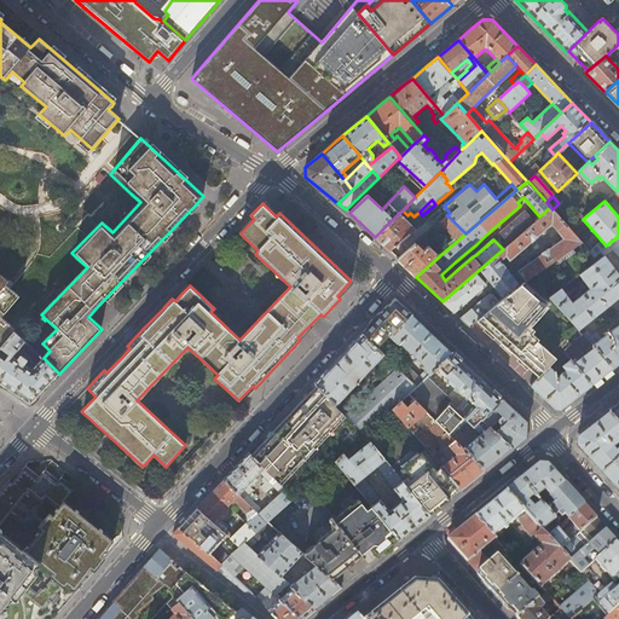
[(539,217),(534,221),(507,246),(503,249),(443,301),(455,313),(485,284),(484,282),(487,278),(503,298),(580,242),(571,230),(566,224),(553,209),(550,207),(539,217)]
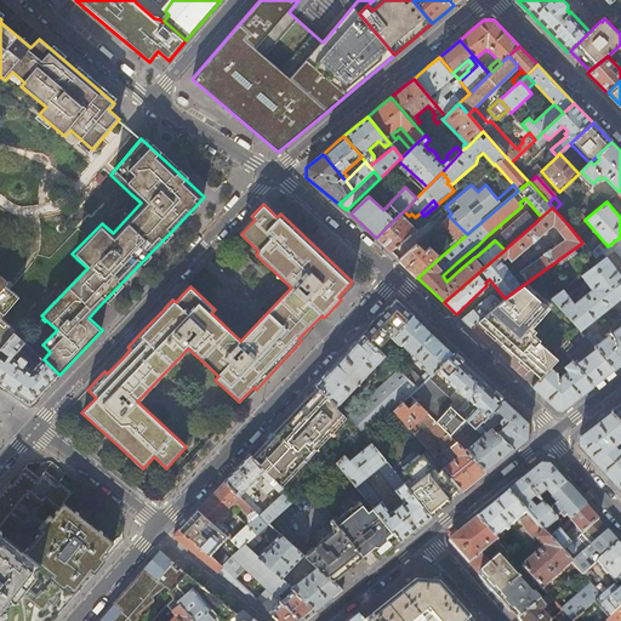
[(400,214),(376,238),(391,252),(416,229),(400,214)]
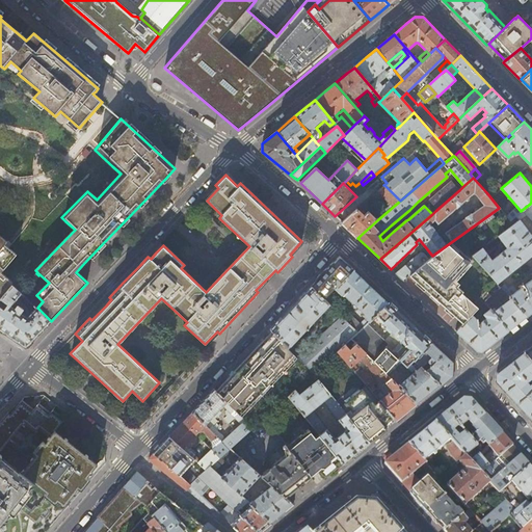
[(433,209),(435,211),(459,190),(453,183),(450,184),(430,201),(435,207),(433,209)]
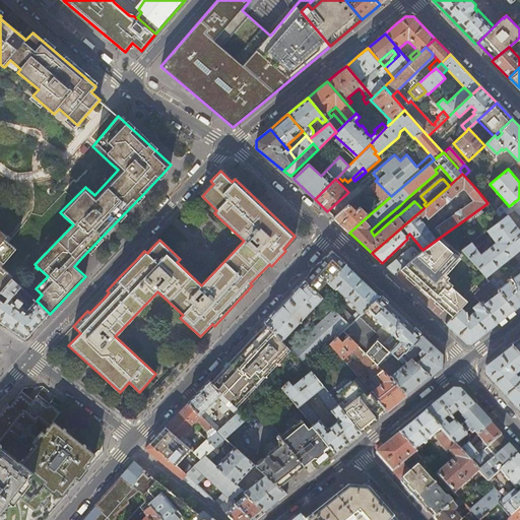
[(484,180),(475,188),(479,193),(490,184),(484,180)]
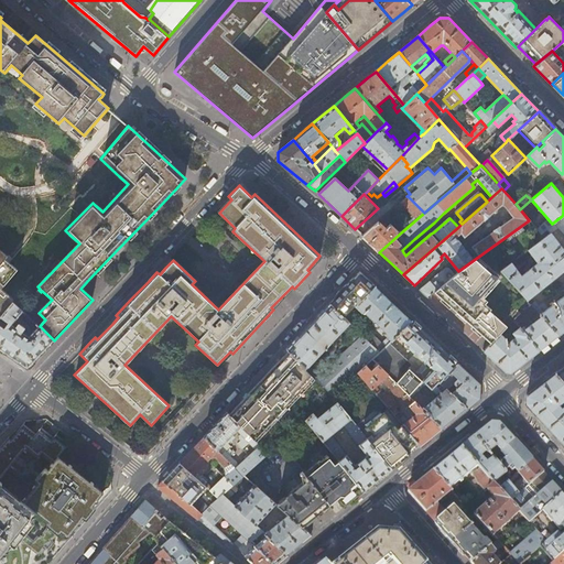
[(416,219),(424,213),(408,196),(401,202),(416,219)]
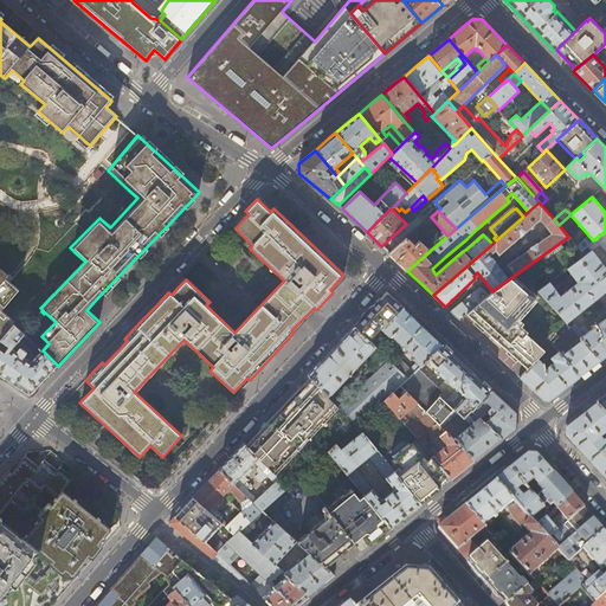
[(389,253),(407,271),(431,250),(430,249),(429,250),(419,240),(414,245),(410,240),(413,237),(411,234),(389,253)]
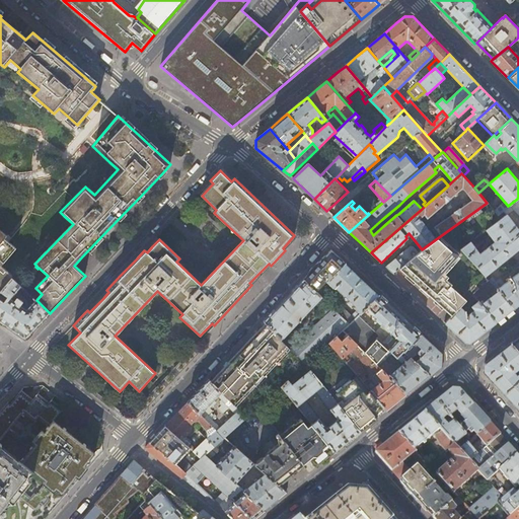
[(518,208),(513,202),(508,206),(503,210),(506,215),(507,214),(513,210),(518,215),(518,208)]
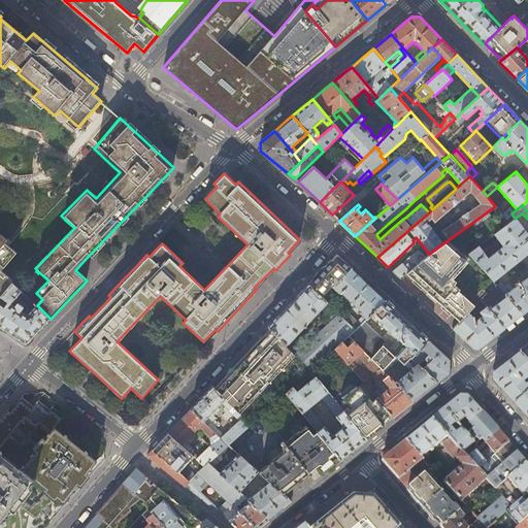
[(426,257),(406,273),(460,322),(468,314),(474,304),(471,301),(477,296),(481,298),(497,284),(494,281),(469,253),(479,245),(494,234),(515,219),(512,213),(506,219),(495,206),(429,254),(426,257)]
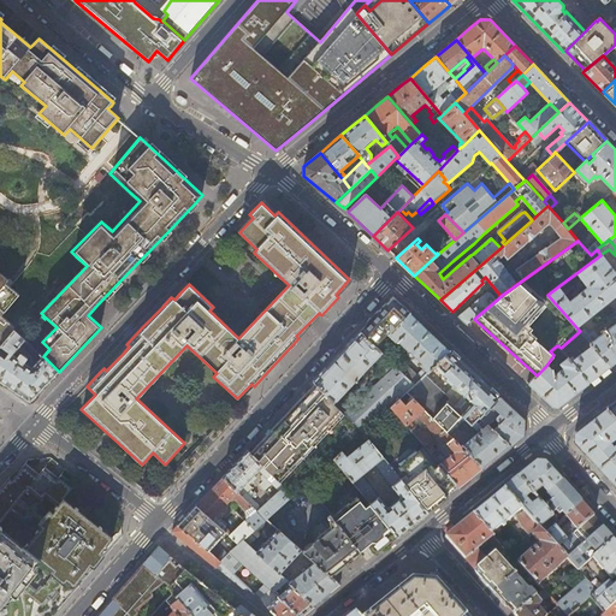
[(615,273),(602,254),(600,255),(576,273),(587,286),(570,301),(558,286),(548,295),(576,327),(615,295),(615,273)]
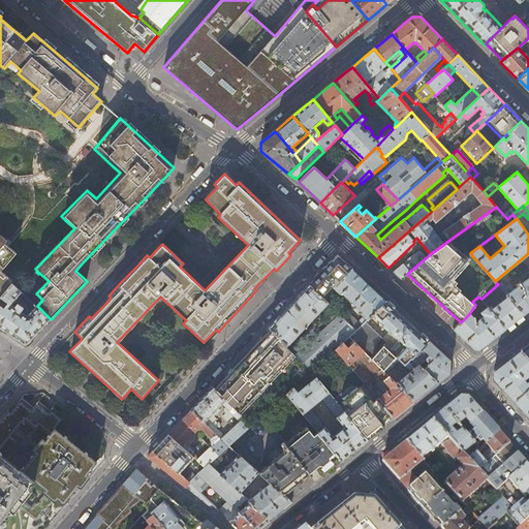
[(0,298),(1,297),(13,282),(13,281),(1,271),(17,253),(4,243),(7,240),(0,234),(0,298)]
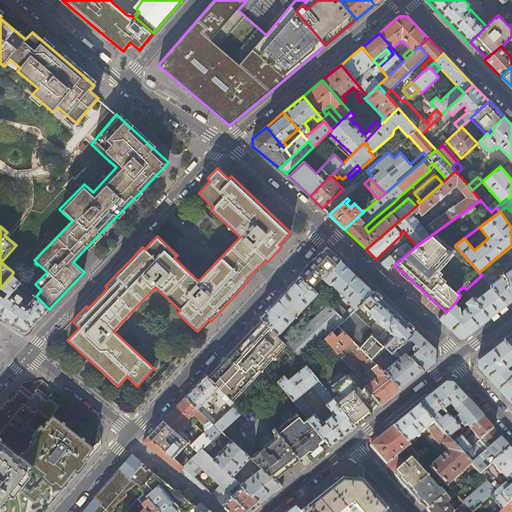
[(404,243),(380,263),(388,271),(394,265),(413,249),(408,243),(404,243)]
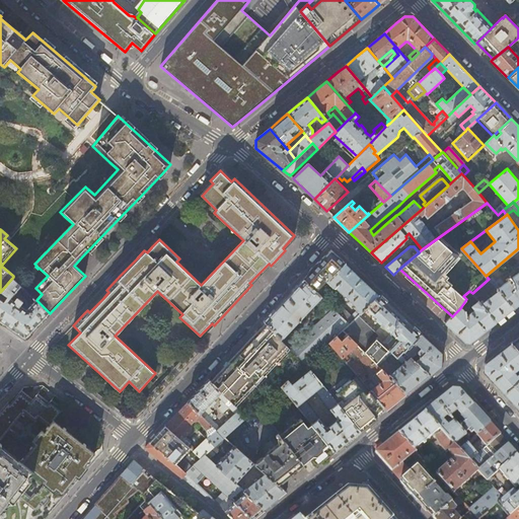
[(311,270),(304,279),(316,292),(323,285),(326,282),(344,265),(337,257),(330,250),(314,266),(310,269),(311,270)]
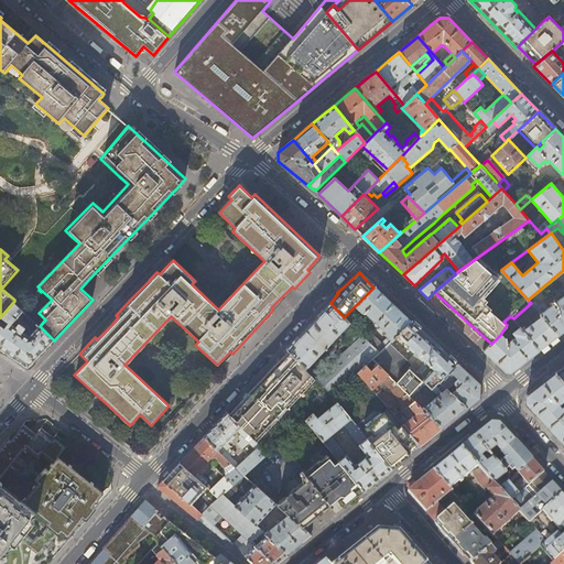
[(376,286),(373,288),(355,306),(362,314),(364,312),(375,323),(372,324),(376,327),(377,325),(380,327),(378,331),(381,334),(383,331),(386,334),(384,335),(388,338),(382,344),(370,332),(365,337),(380,351),(387,346),(391,342),(412,321),(376,286)]
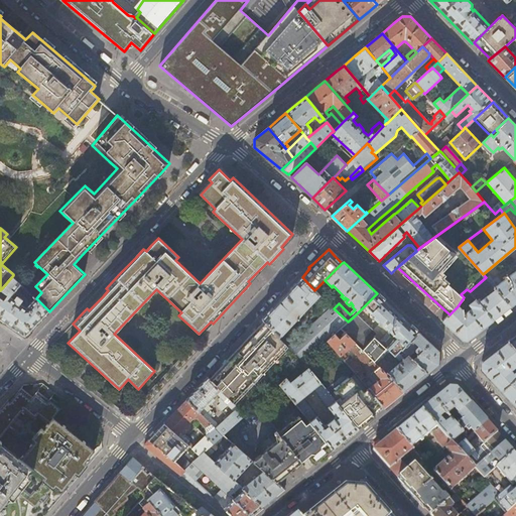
[(515,301),(515,265),(513,268),(515,271),(500,283),(496,277),(492,280),(489,275),(486,278),(492,285),(496,289),(511,306),(515,301)]
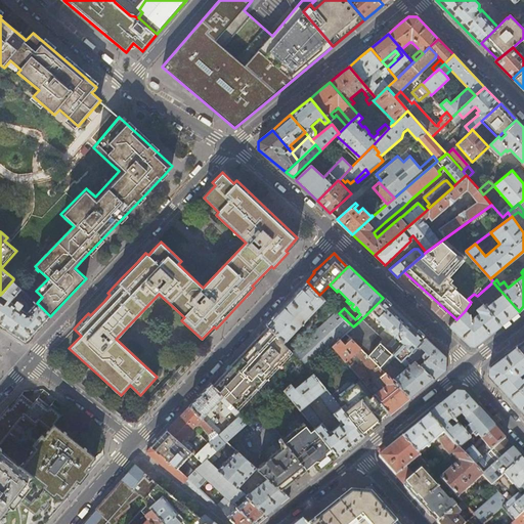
[(22,289),(13,279),(1,294),(7,298),(4,303),(0,299),(0,324),(26,342),(39,328),(50,316),(37,303),(36,303),(28,312),(11,300),(22,289)]
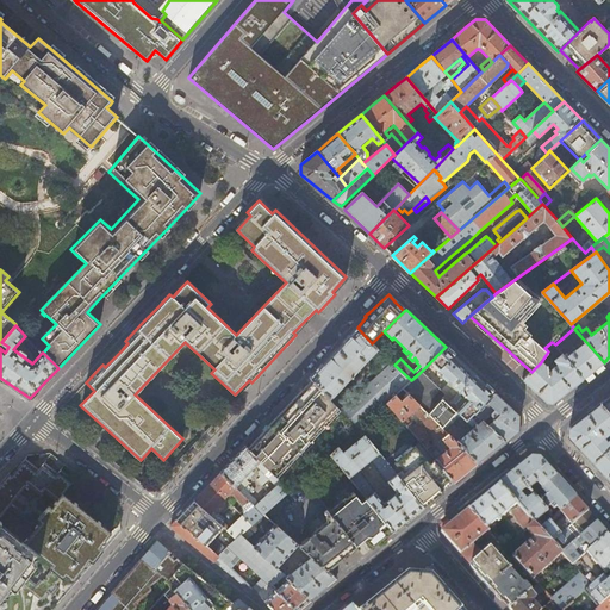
[(379,350),(372,343),(358,328),(310,378),(312,380),(330,398),(371,355),(384,368),(350,399),(341,408),(360,427),(387,403),(396,394),(403,388),(411,380),(394,365),(379,350)]
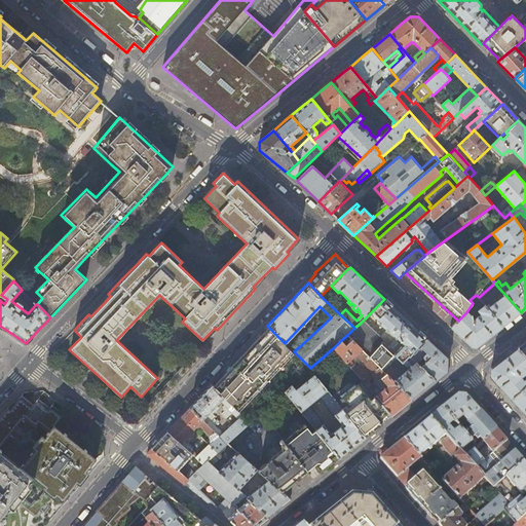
[(495,284),(495,283),(479,297),(479,298),(484,304),(501,291),(495,284)]
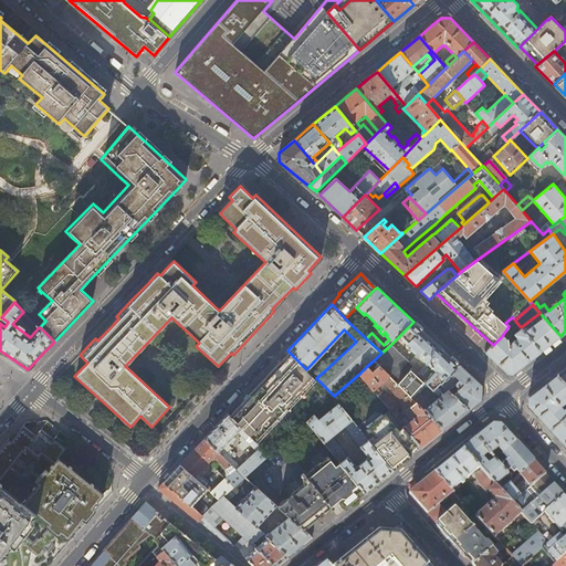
[(359,317),(353,311),(345,318),(352,325),(359,317)]
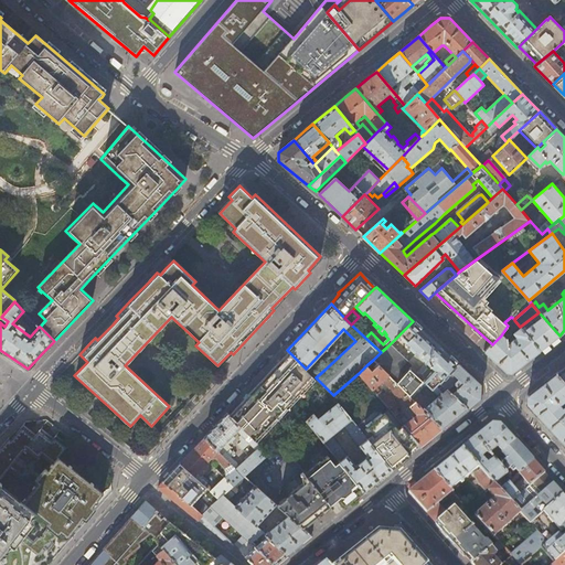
[(534,355),(560,336),(543,317),(529,328),(526,324),(522,329),(521,328),(509,337),(512,341),(510,343),(501,336),(492,344),(484,351),(493,360),(507,372),(511,373),(534,355)]
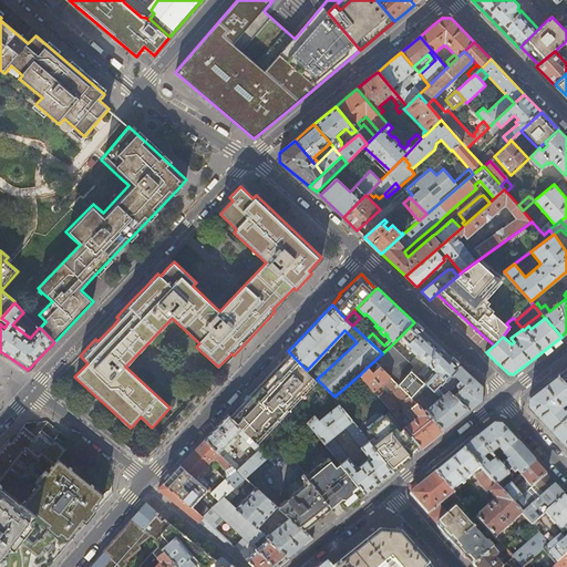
[(460,366),(414,322),(393,343),(398,348),(403,341),(426,363),(424,366),(430,370),(431,368),(434,371),(425,382),(432,389),(434,391),(442,383),(442,384),(460,366)]
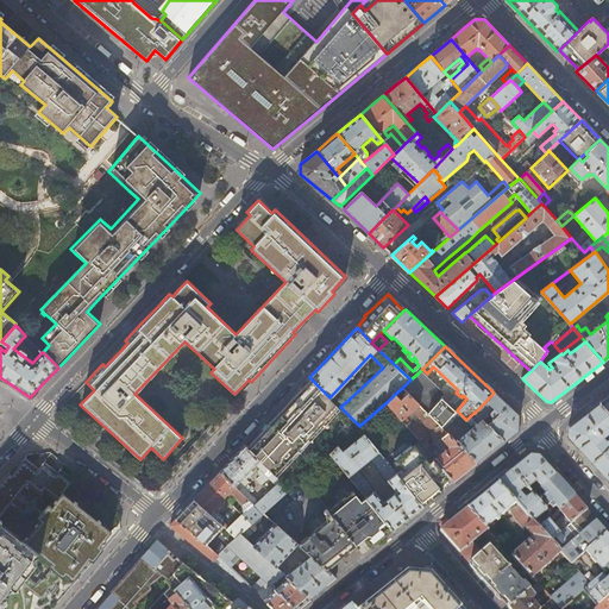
[(444,397),(418,374),(410,380),(402,388),(406,391),(419,405),(427,413),(443,397),(444,397)]
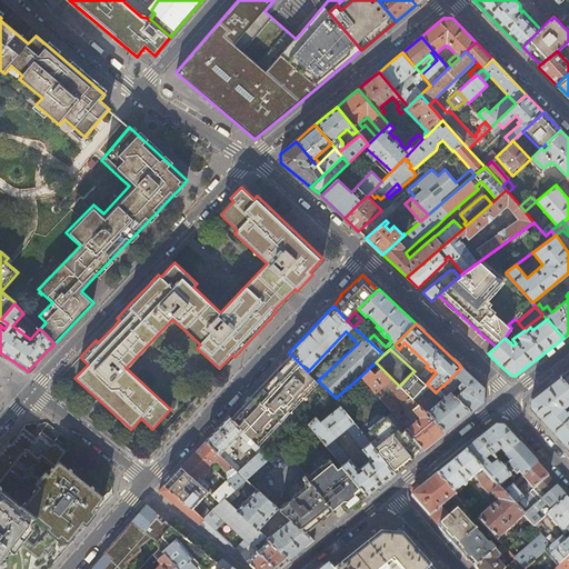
[(291,355),(230,418),(269,459),(283,446),(308,423),(316,417),(335,399),(336,398),(318,380),(308,371),(291,355)]
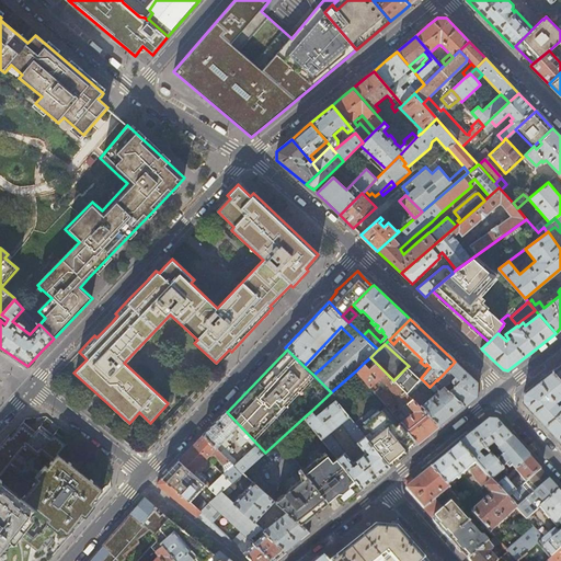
[(369,368),(364,363),(356,370),(370,387),(374,384),(380,379),(386,373),(374,361),(371,364),(373,365),(369,368)]
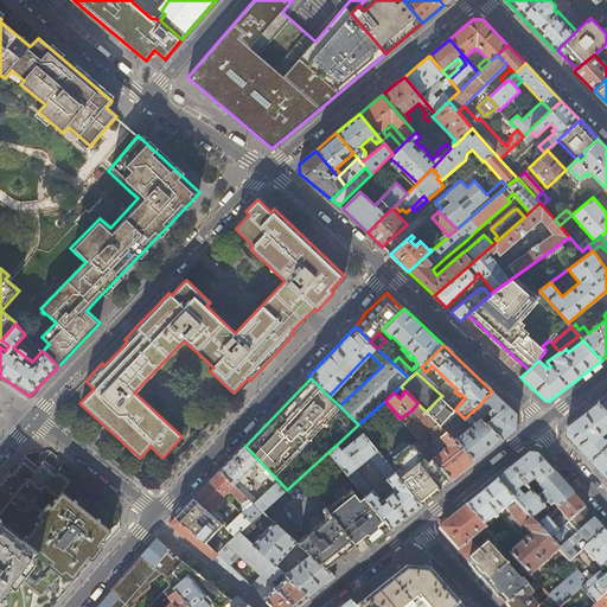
[(506,404),(492,391),(473,411),(481,419),(490,410),(490,413),(493,417),(487,425),(503,439),(515,429),(516,414),(506,404)]
